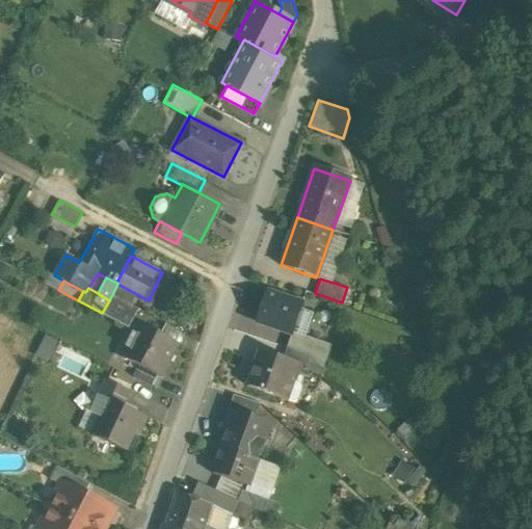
[(302,303),(267,291),(256,321),(291,334),(292,334),(293,331),(302,303)]
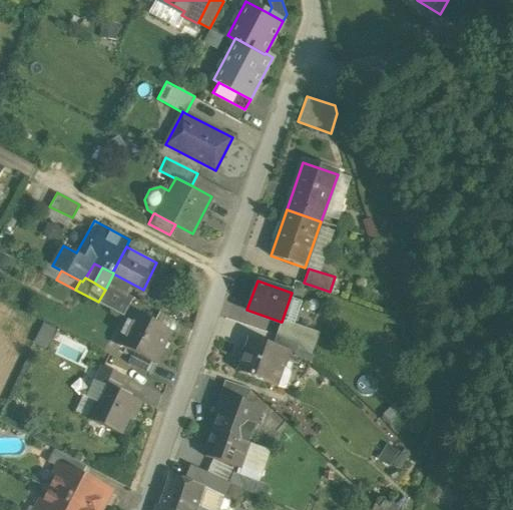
[(119,297),(105,290),(98,302),(112,309),(119,297)]
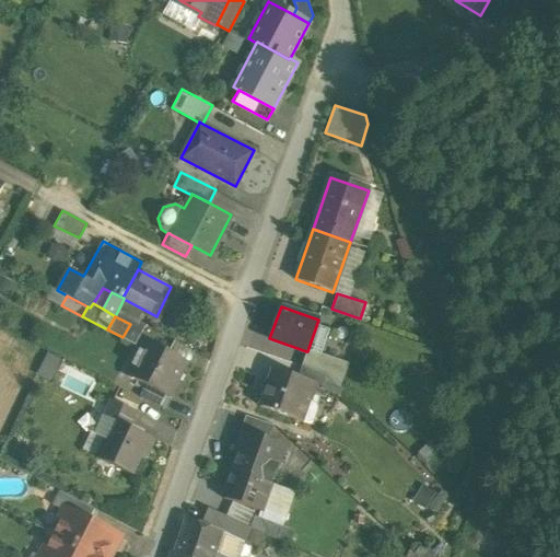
[(143,331),(130,324),(123,337),(136,345),(140,336),(143,331)]
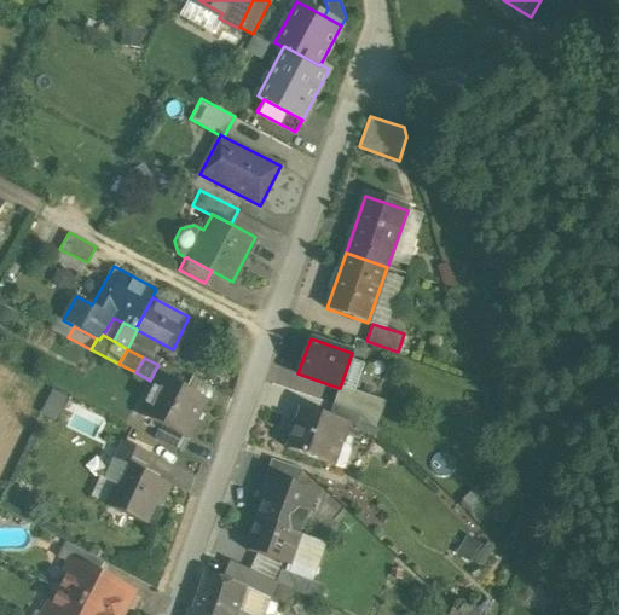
[(206,398),(163,376),(144,415),(162,424),(186,436),(206,398)]
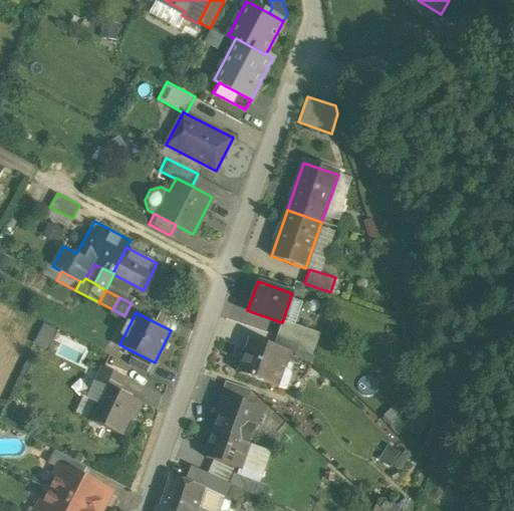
[(305,327),(283,319),(282,322),(281,322),(277,333),(301,342),(305,327)]
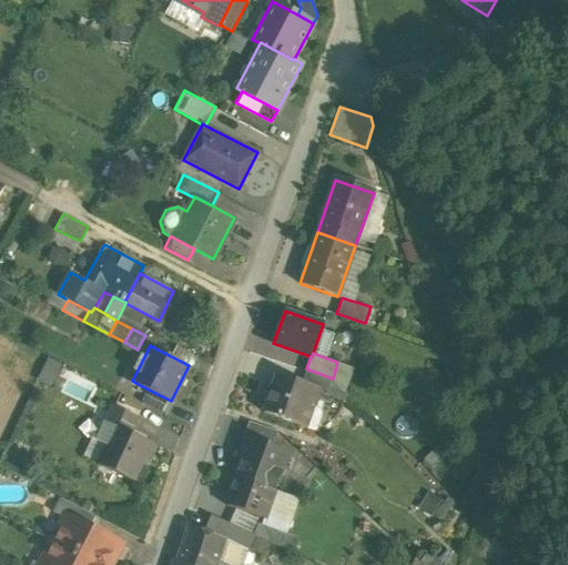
[(333,379),(306,369),(302,381),(316,386),(316,387),(321,390),(328,392),(345,400),(348,394),(333,379)]
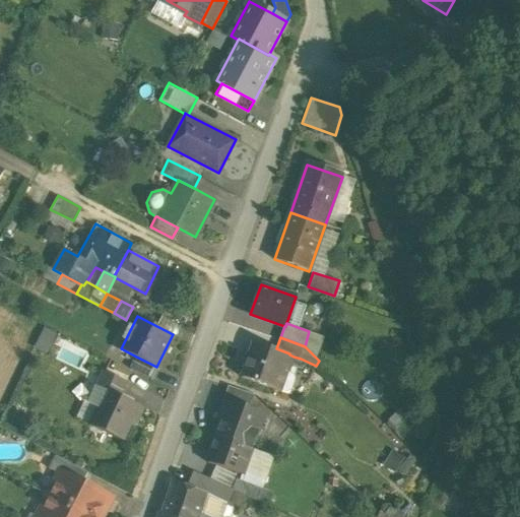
[(276,348),(254,341),(243,376),(282,390),(288,372),(294,357),(289,354),(289,353),(276,348)]
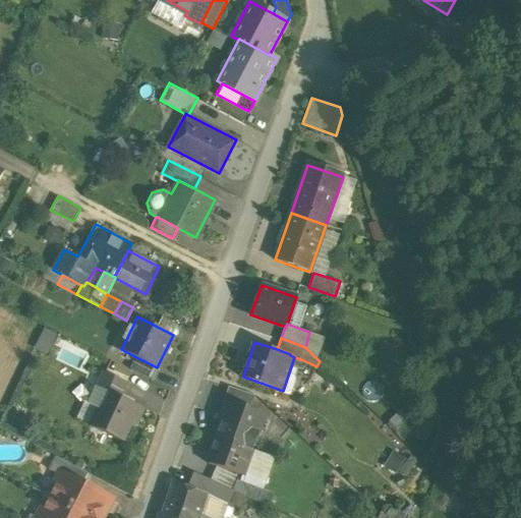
[(157,367),(136,357),(131,367),(152,379),(157,367)]
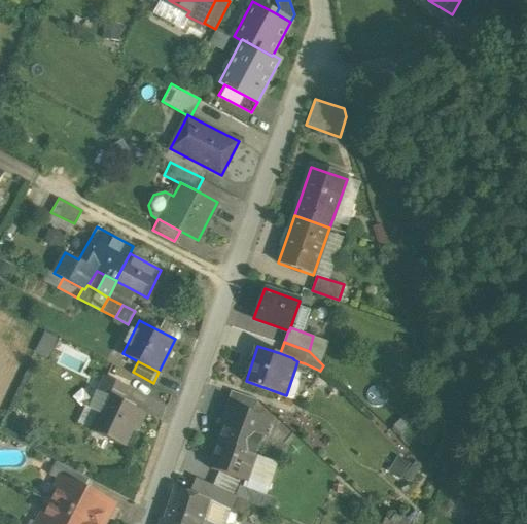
[(128,385),(106,375),(96,398),(92,408),(99,412),(92,427),(91,429),(124,445),(132,426),(137,428),(144,411),(120,399),(128,385)]
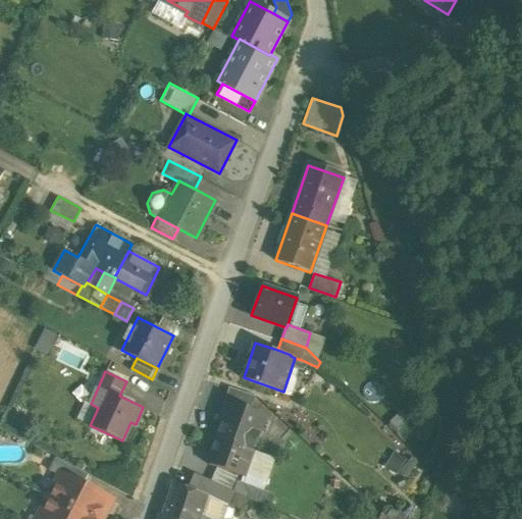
[(290,373),(283,392),(288,393),(291,392),(293,390),(296,380),(295,377),(294,374),(290,373)]
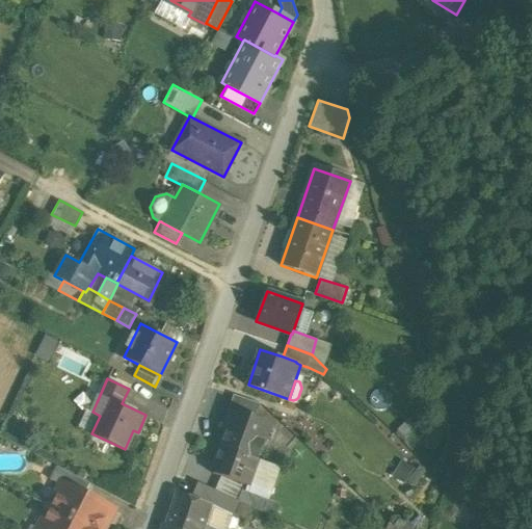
[(259,402),(233,393),(228,410),(230,411),(230,410),(254,418),(259,402)]
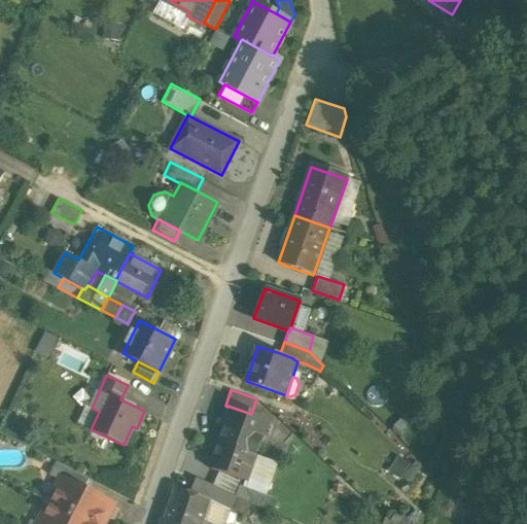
[(90,395),(86,404),(82,414),(81,413),(77,421),(92,427),(99,412),(92,408),(96,398),(90,395)]
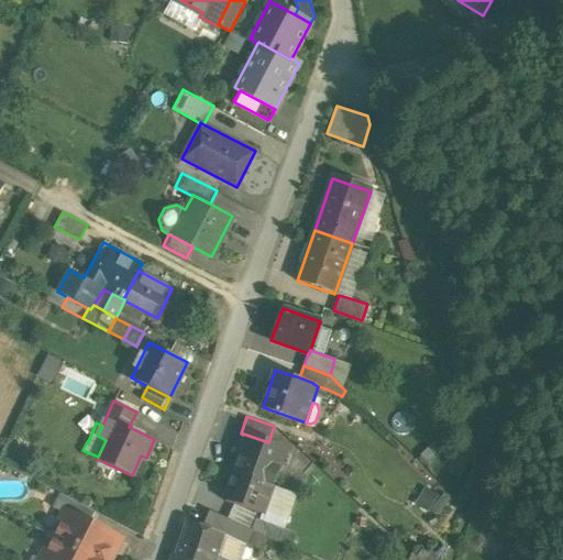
[(268,442),(243,434),(243,435),(236,452),(241,454),(235,471),(273,484),(284,451),(280,447),(268,442)]
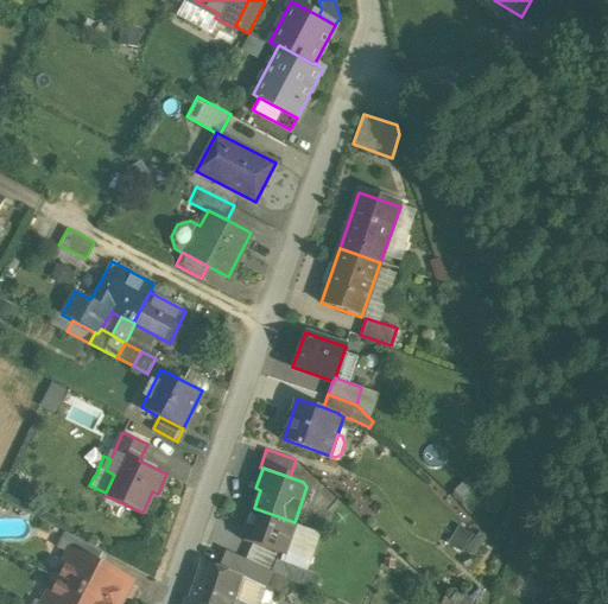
[(295,522),(254,508),(242,540),(283,554),(295,522)]
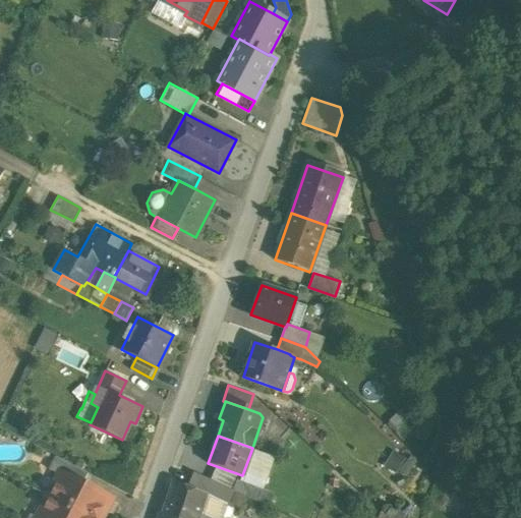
[(390,450),(386,464),(402,469),(407,455),(390,450)]
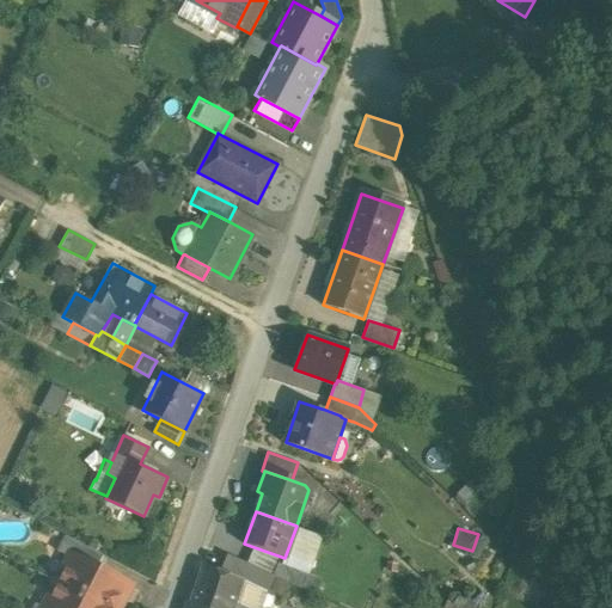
[(103,554),(65,534),(57,550),(68,556),(74,558),(75,557),(97,567),(103,554)]
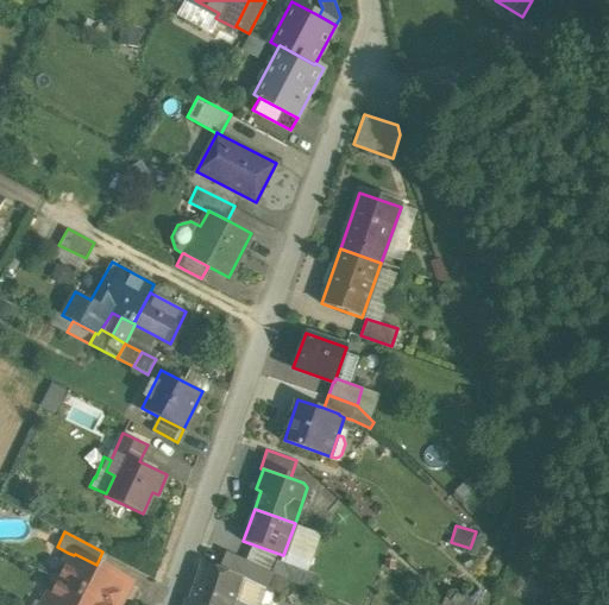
[(257,563),(228,552),(224,562),(252,574),(257,563)]
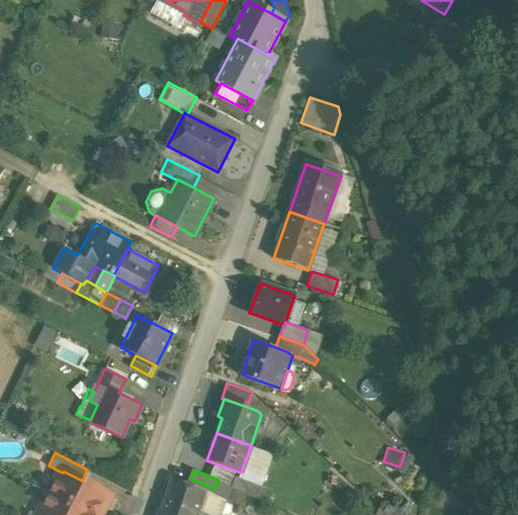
[(82,481),(64,471),(63,473),(58,470),(47,492),(92,514),(102,514),(107,506),(103,504),(108,494),(82,481)]
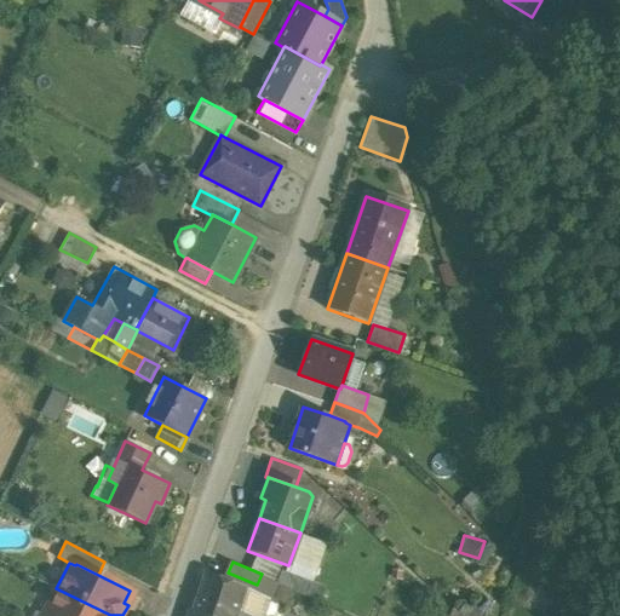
[(306,577),(285,569),(279,582),(281,583),(299,591),(306,577)]
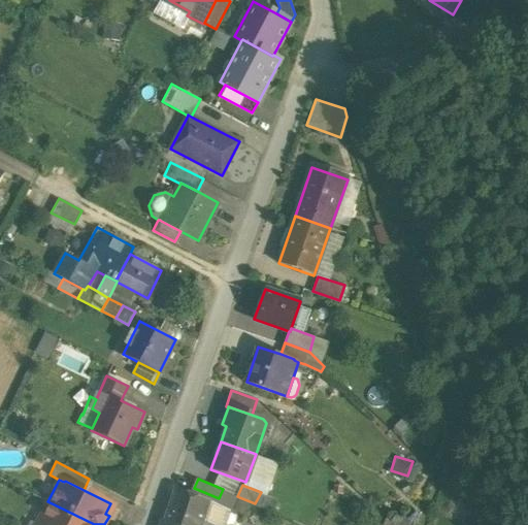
[(210,500),(175,488),(165,519),(183,524),(202,524),(203,521),(210,500)]
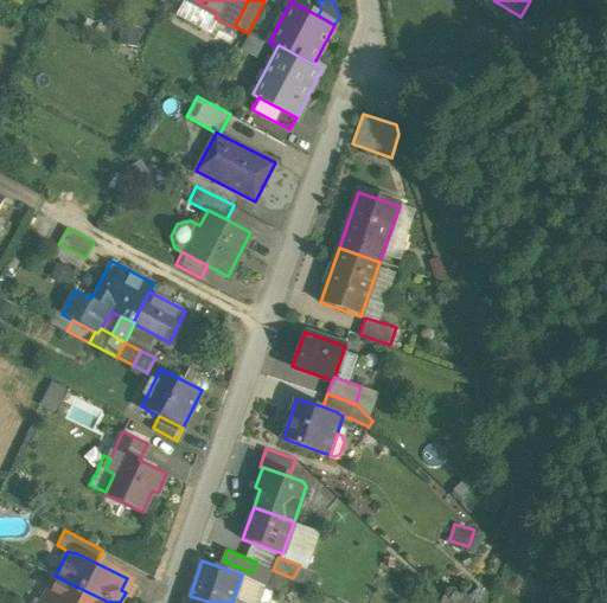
[(273,570),(256,562),(251,572),(250,576),(268,584),(275,571),(273,570)]
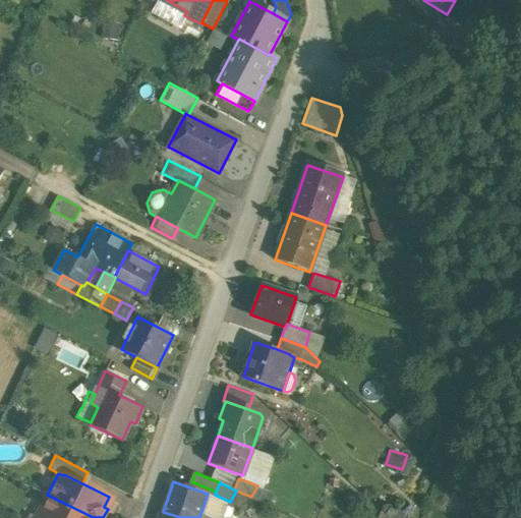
[(273,492),(257,485),(251,497),(267,504),(273,492)]
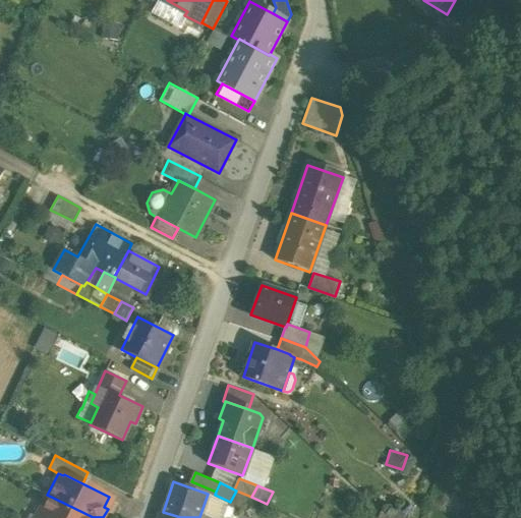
[(93,517),(47,495),(37,516),(40,517),(93,517)]
